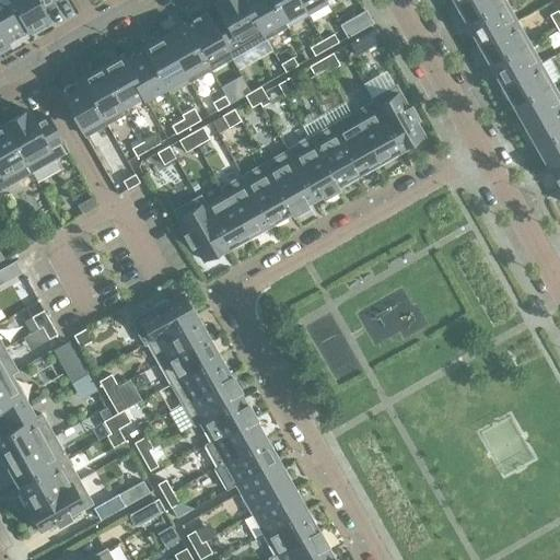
[(0,0),(0,31),(7,42),(27,31),(9,0),(0,0)]
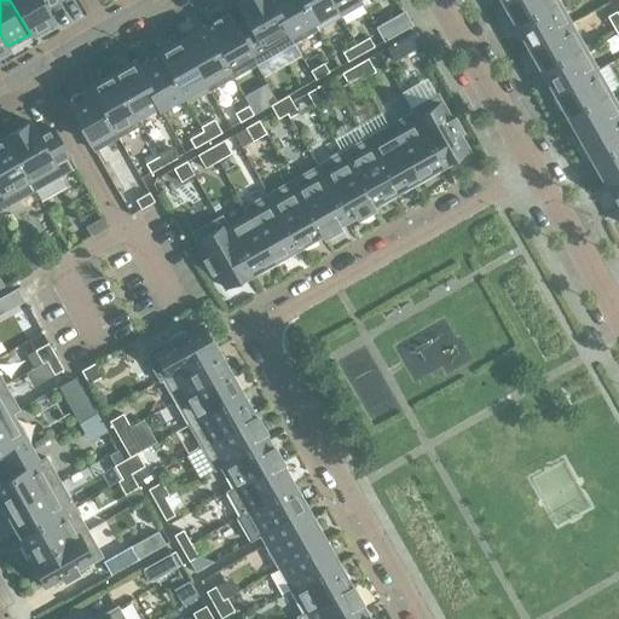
[(10,0),(30,34),(53,21),(46,7),(57,0),(10,0)]
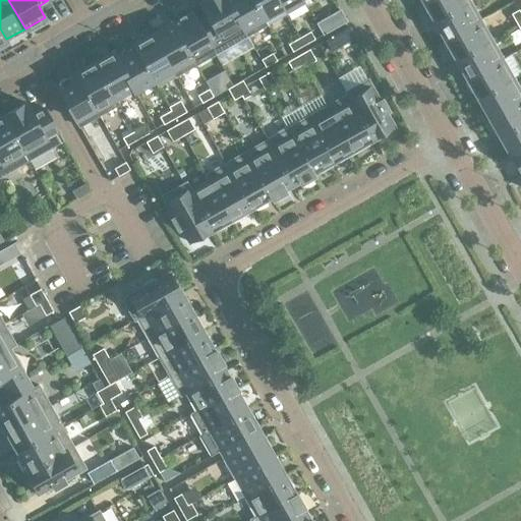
[(247,36),(226,0),(203,0),(189,8),(190,11),(215,54),(210,44),(240,26),(246,36),(247,36)]
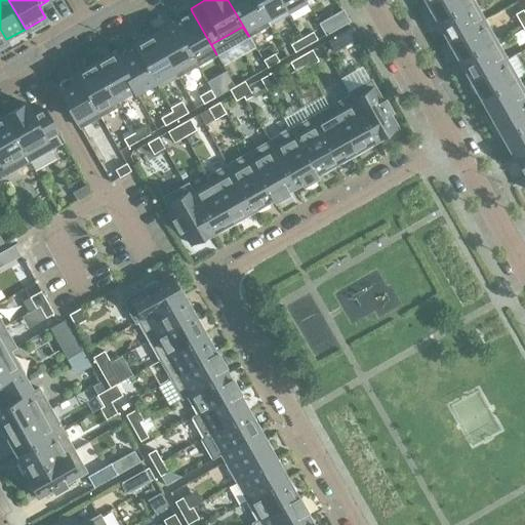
[(228,0),(249,36),(268,25),(253,0),(228,0)]
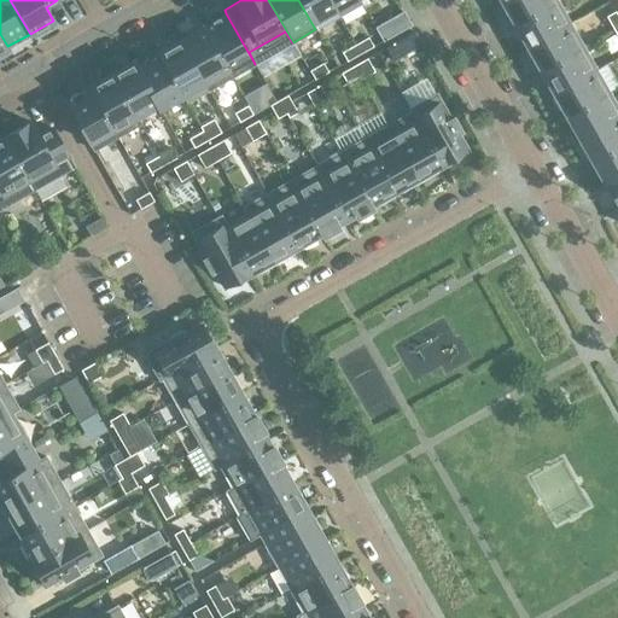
[(298,0),(315,29),(338,16),(328,0),(298,0)]
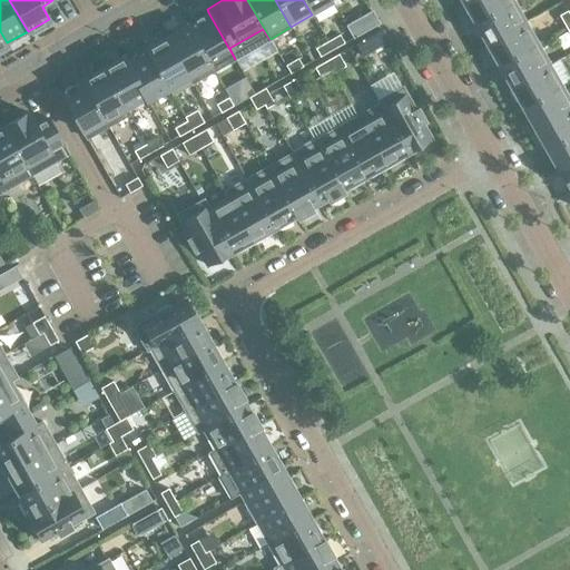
[(308,8),(322,0),(303,0),(312,15),(313,15),(308,8)]
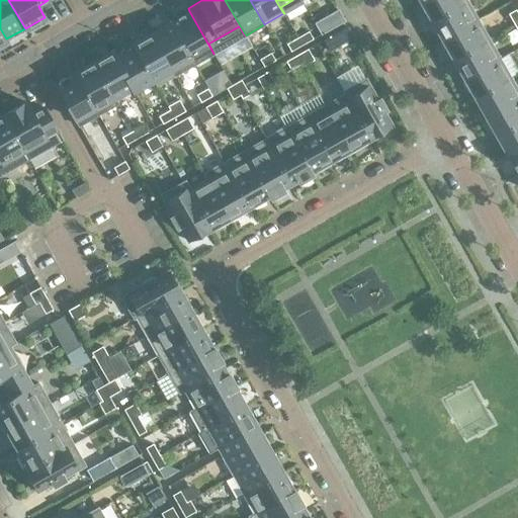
[(464,0),(423,0),(420,2),(431,21),(465,1),(464,0)]
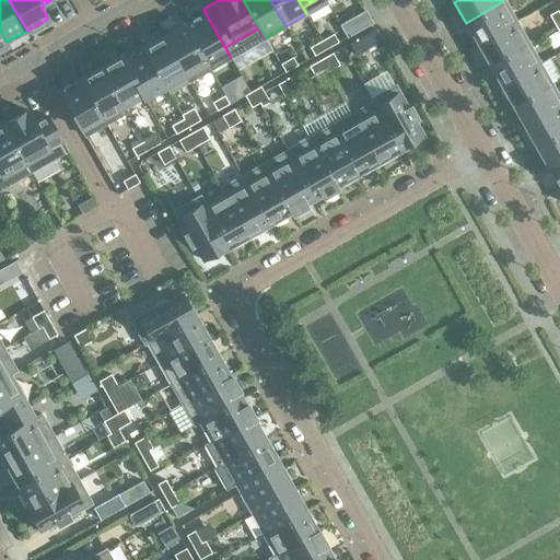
[(503,1),(466,23),(478,44),(515,22),(503,1)]
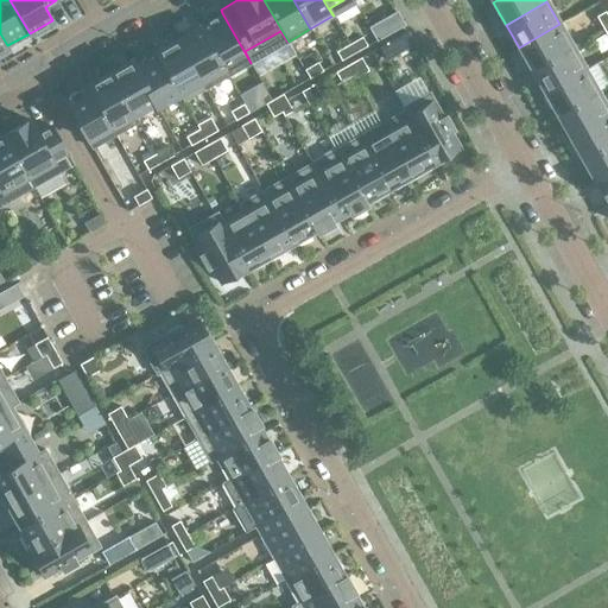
[(607,17),(605,11),(596,17),(603,29),(607,25),(607,17)]
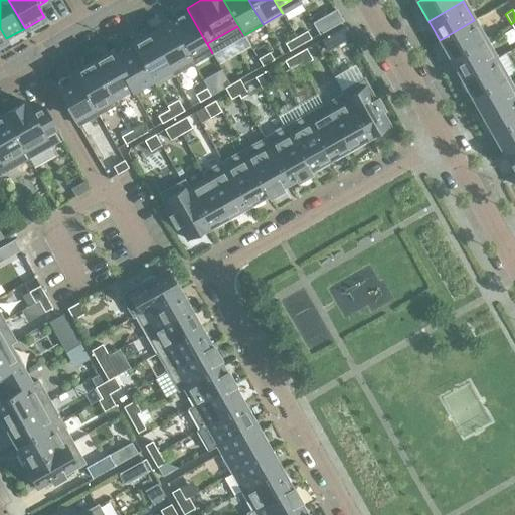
[(341,21),(335,10),(313,22),(320,33),(341,21)]
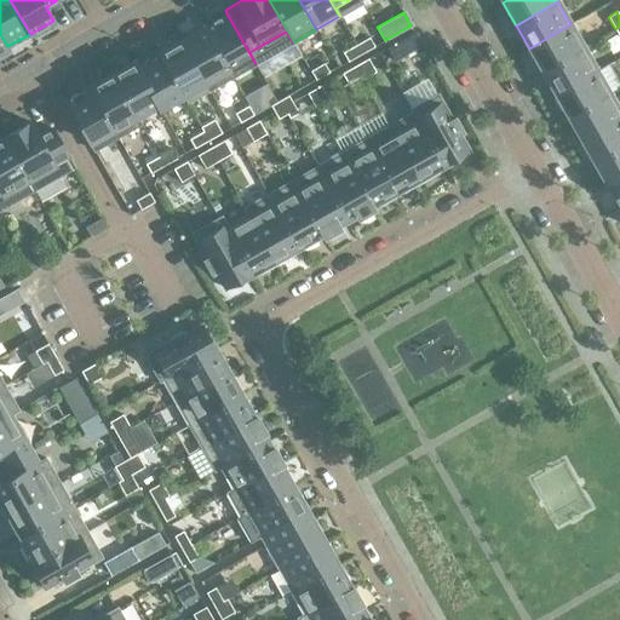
[(227,13),(204,27),(233,76),(256,64),(227,13)]
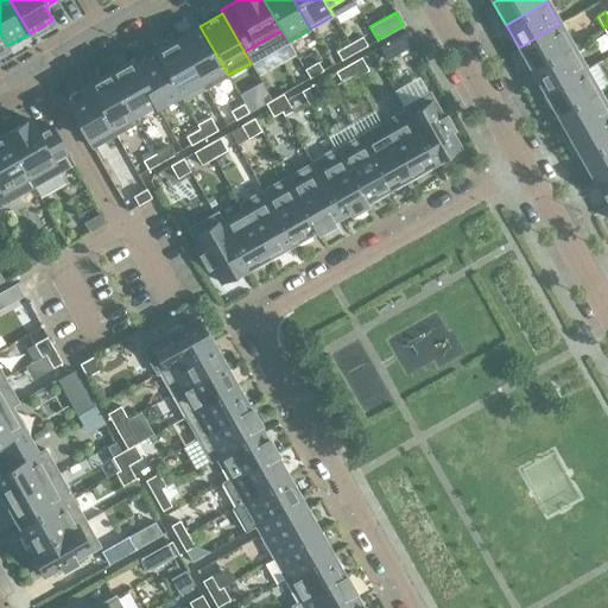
[(559,24),(519,48),(531,69),(572,46),(559,24)]
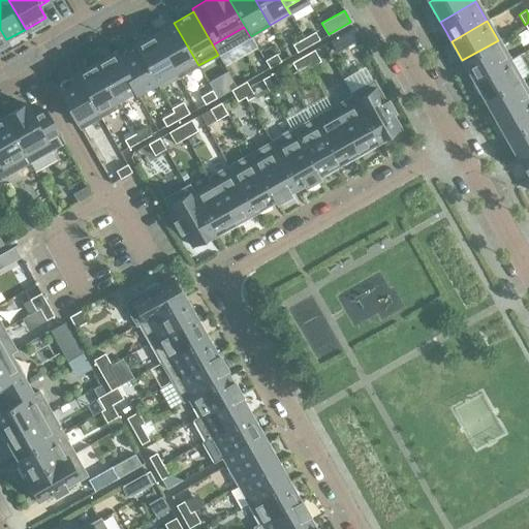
[(174,23),(154,34),(179,76),(198,65),(174,23)]
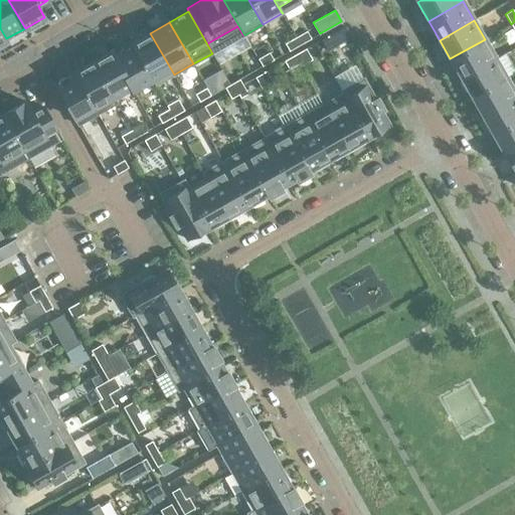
[(344,26),(343,27),(322,39),(328,50),(349,38),(351,38),(344,26)]
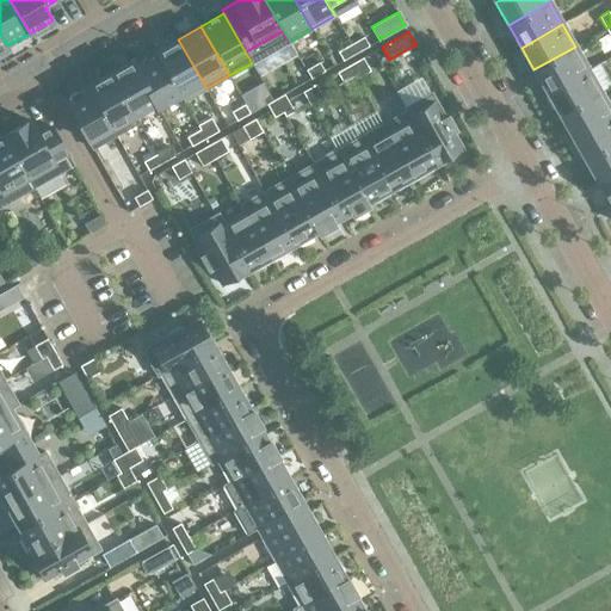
[(369,45),(363,37),(350,44),(356,54),(369,45)]
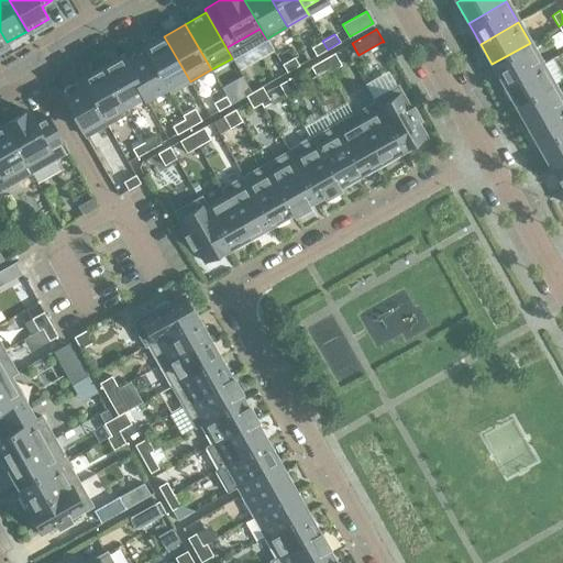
[(164,36),(144,48),(164,83),(183,72),(189,83),(190,81),(164,36)]
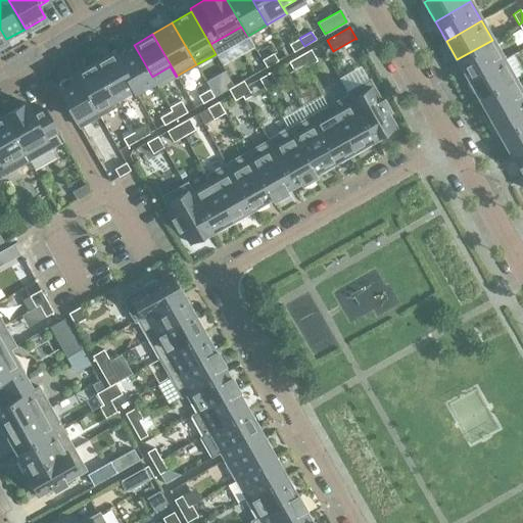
[(299,38),(288,44),(293,52),(304,46),(299,38)]
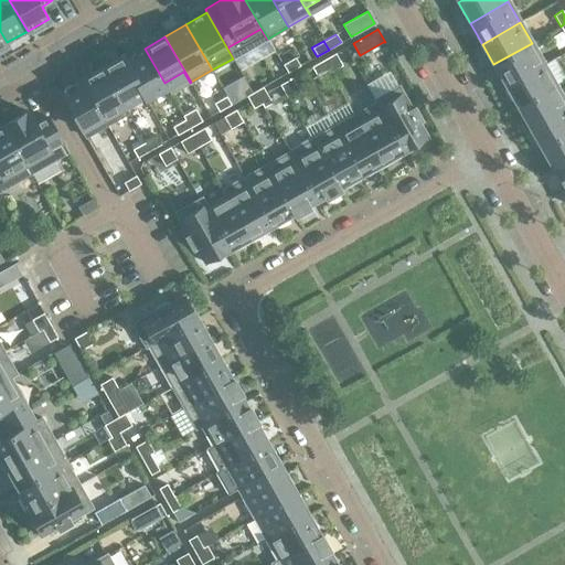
[(532,43),(493,64),(505,85),(543,64),(532,43)]
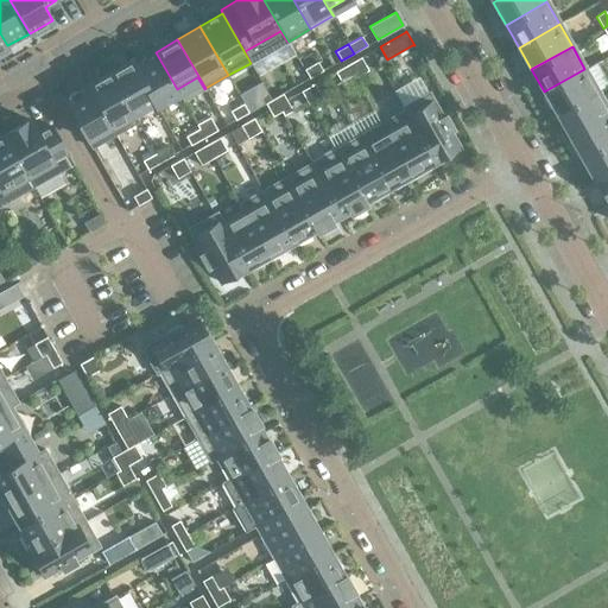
[(177,89),(156,52),(134,64),(132,59),(131,61),(154,102),(177,89)]
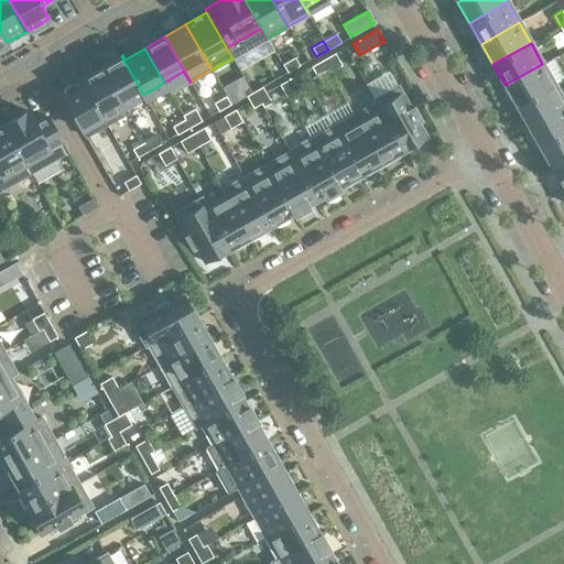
[(323,60),(329,72),(342,65),(335,53),(323,60)]
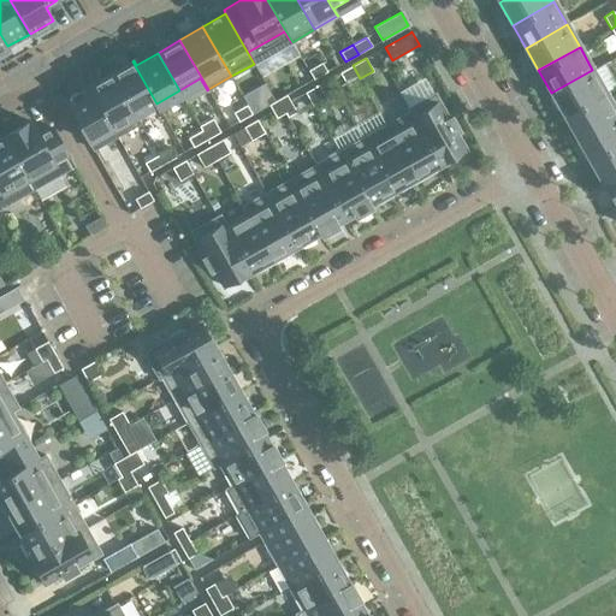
[(132,61),(111,73),(140,123),(141,123),(136,116),(157,104),(132,61)]
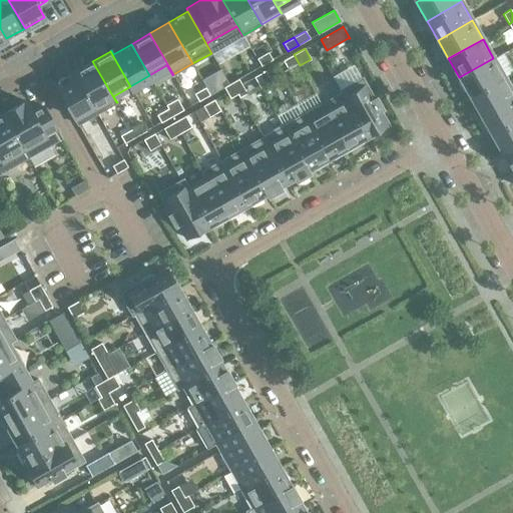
[(268,52),(257,58),(261,66),(272,59),(268,52)]
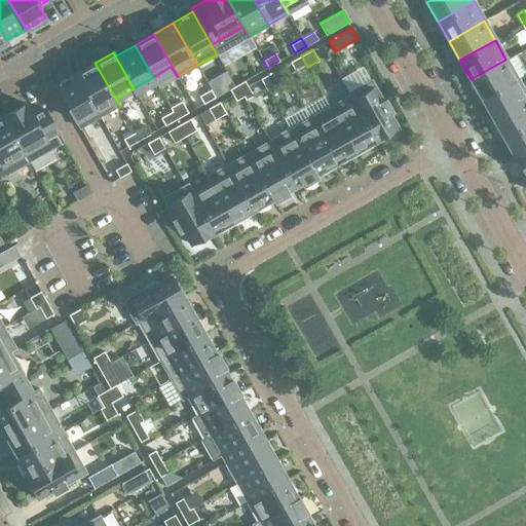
[(296,73),(307,67),(301,55),(290,62),(296,73)]
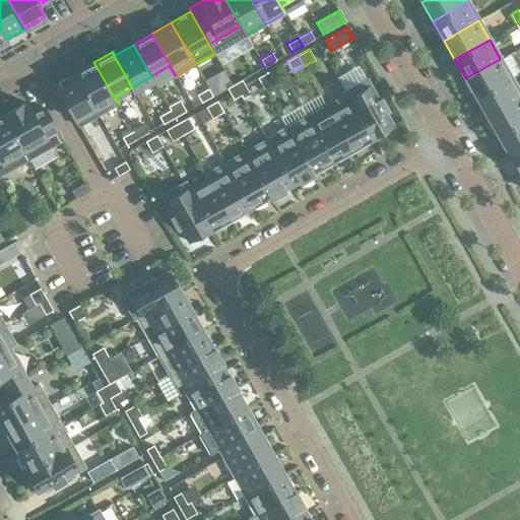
[(500,59),(465,78),(476,98),(511,78),(500,59)]
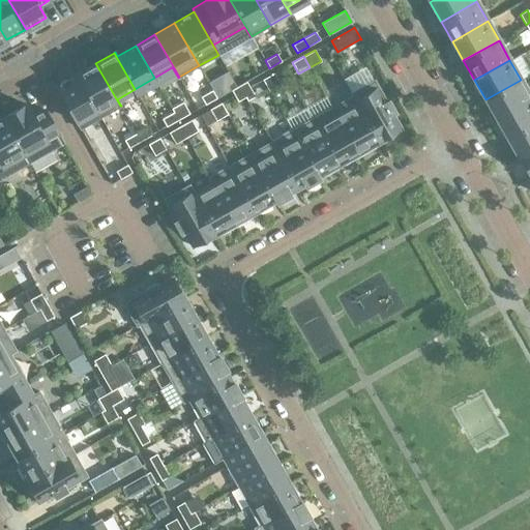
[(95,63),(76,75),(100,117),(120,106),(95,63)]
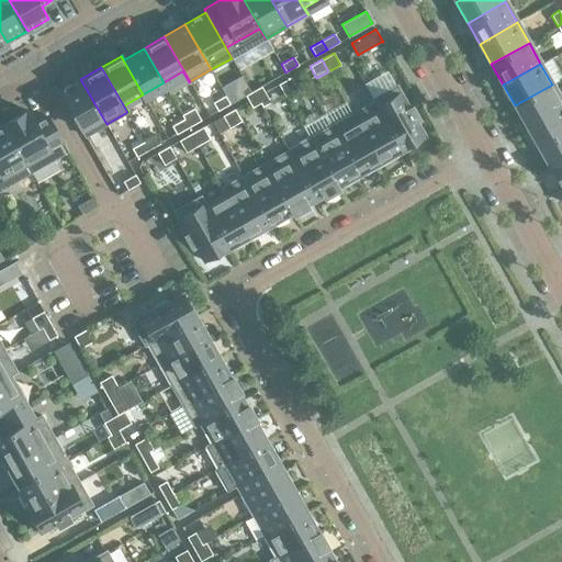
[(278,85),(284,97),(296,89),(290,77),(278,85)]
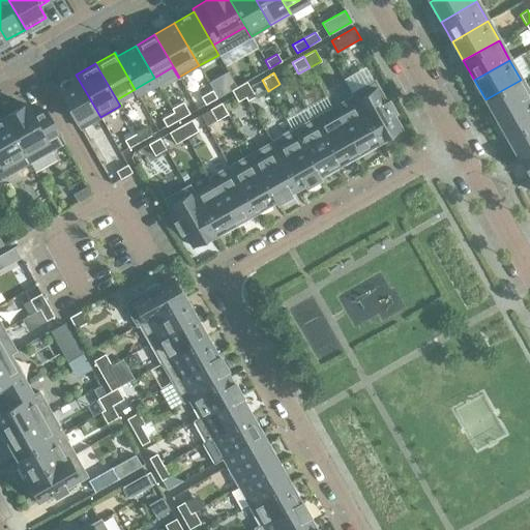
[(76,75),(56,85),(80,128),(100,117),(76,75)]
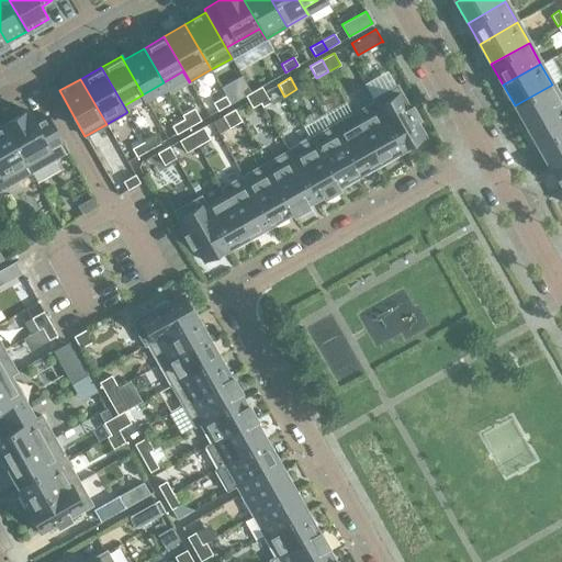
[(245,83),(233,91),(238,99),(245,96),(250,92),(245,83)]
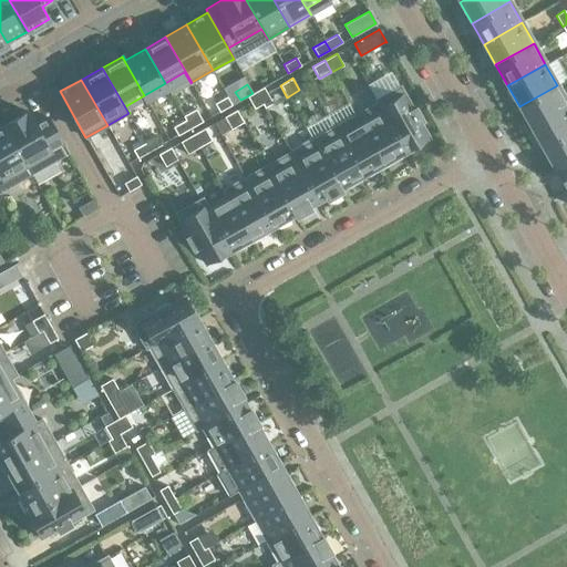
[(566,106),(566,102),(557,85),(519,106),(531,127),(566,106)]
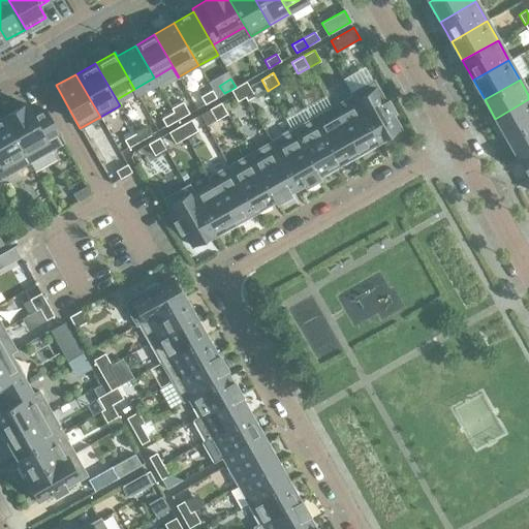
[(254,96),(249,87),(246,81),(238,86),(245,97),(247,100),(254,96)]
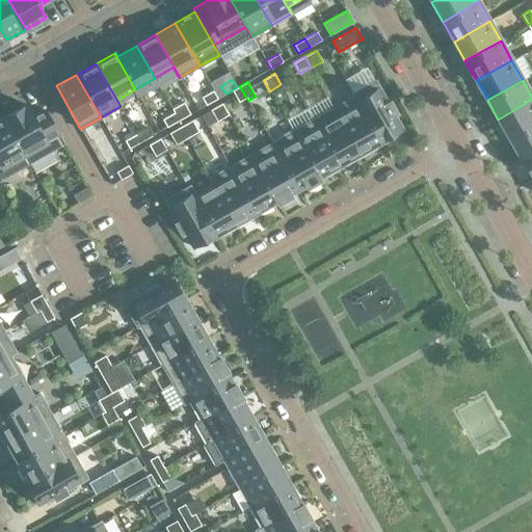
[(393,114),(397,112),(390,101),(387,103),(374,81),(352,94),(379,141),(401,129),(393,114)]
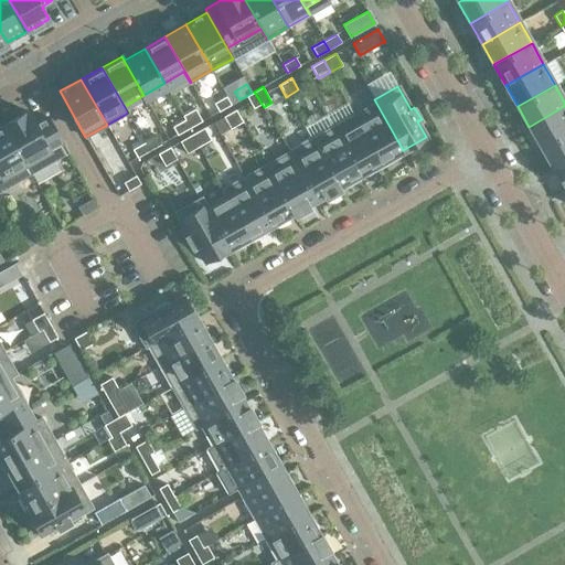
[(246,96),(249,102),(253,108),(262,104),(254,92),(252,93),(246,96)]
